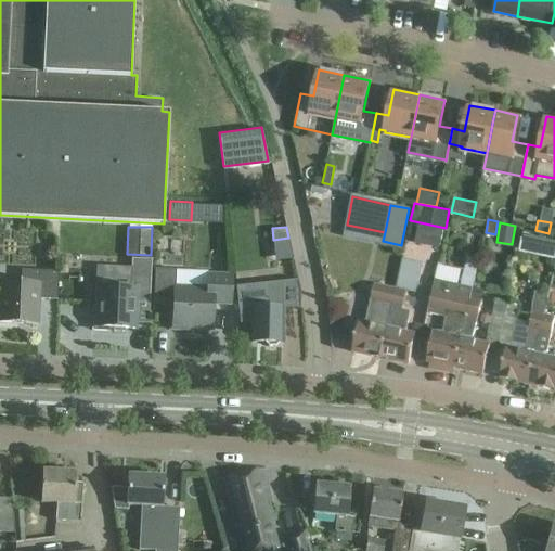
[(554,238),(524,231),(519,248),(554,255),(554,238)]
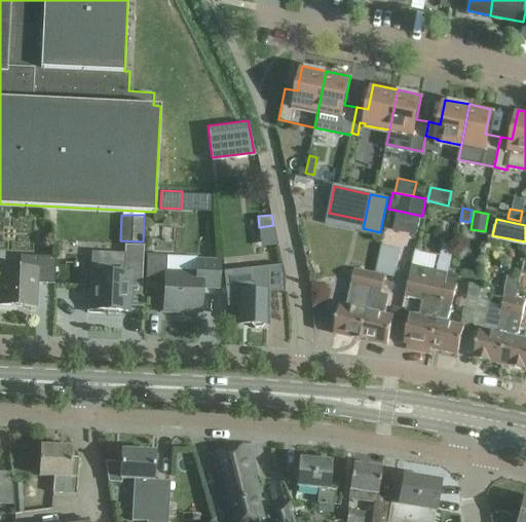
[(409,320),(405,340),(408,340),(407,345),(420,348),(421,343),(431,345),(449,266),(454,245),(442,241),(436,267),(412,262),(406,294),(422,298),(418,313),(411,312),(409,320)]
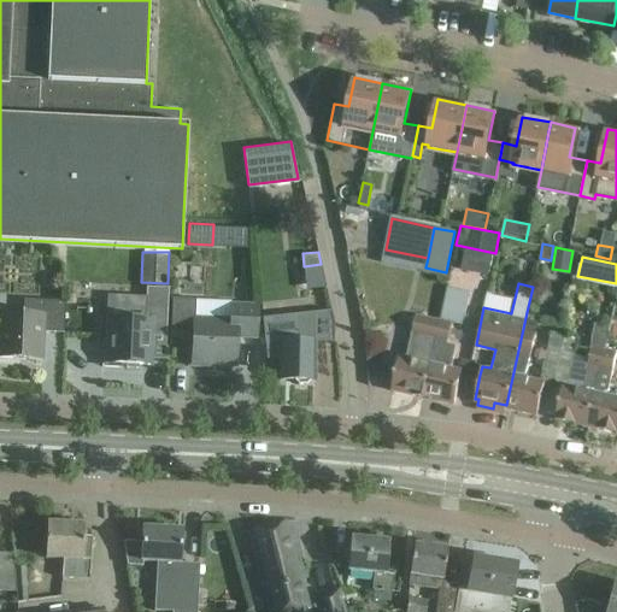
[(168,286),(146,284),(145,316),(107,315),(107,337),(104,337),(104,359),(151,362),(152,329),(166,329),(168,286)]
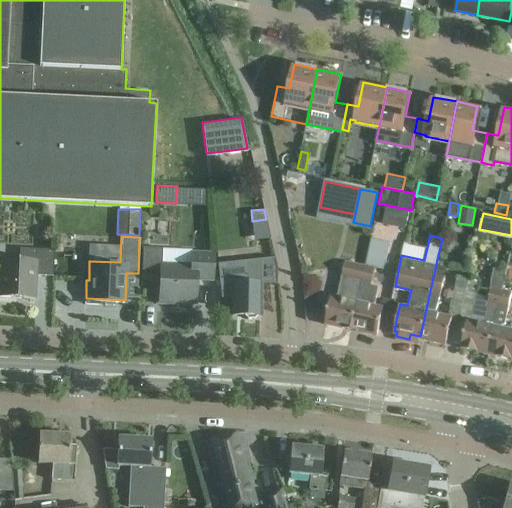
[(389,240),(372,237),(366,264),(351,327),(377,333),(383,306),(375,304),(379,284),(372,283),(375,267),(377,267),(385,261),(389,240)]
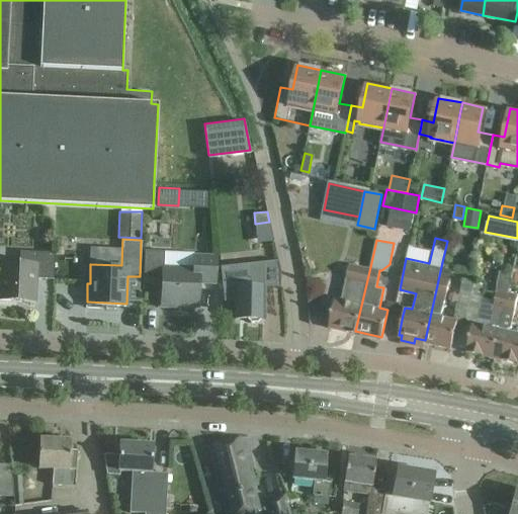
[(55,251),(20,249),(19,261),(0,260),(0,297),(35,300),(36,276),(54,277),(55,251)]
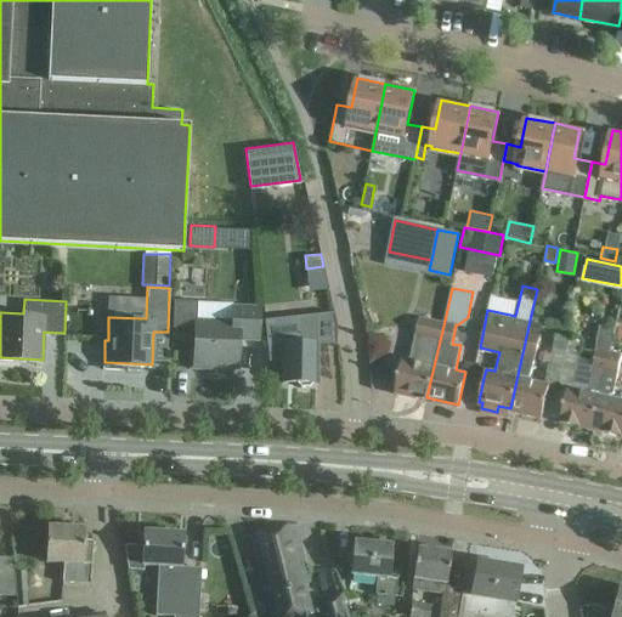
[(260,305),(232,304),(232,320),(196,317),(196,303),(176,301),(175,338),(194,338),(193,347),(191,347),(190,366),(207,367),(208,364),(238,366),(239,337),(259,337),(260,305)]
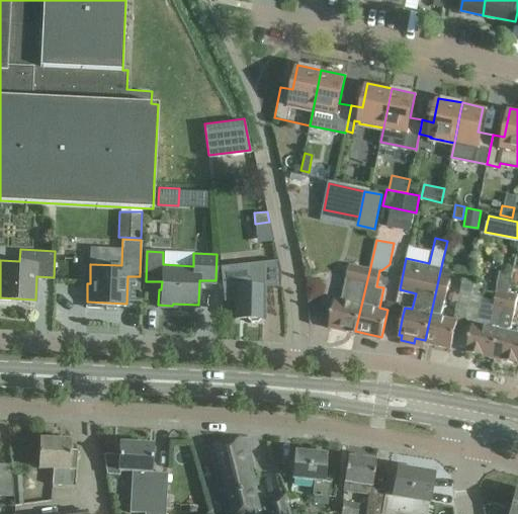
[(265,259),(220,264),(224,301),(235,301),(234,317),(247,317),(249,321),(257,321),(259,318),(263,318),(264,285),(264,284),(265,259)]
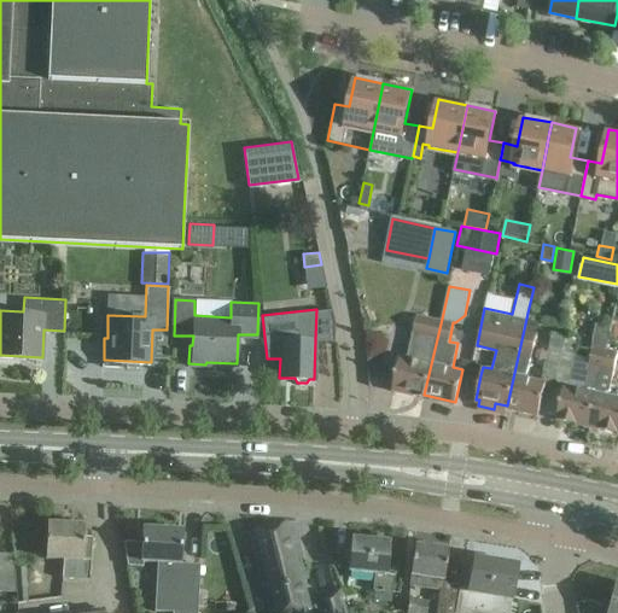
[(424,395),(442,319),(417,313),(407,357),(400,355),(392,389),(424,395)]
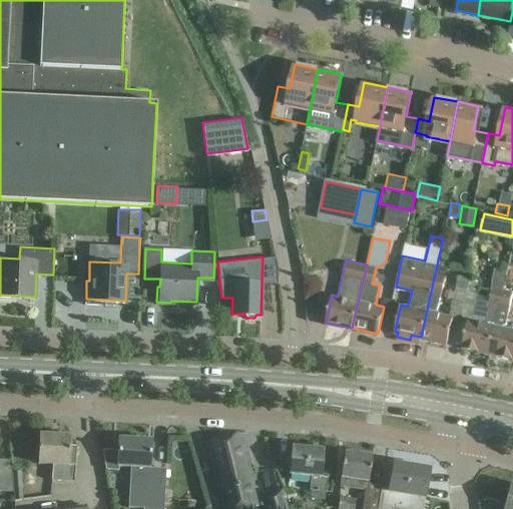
[(438,260),(421,337),(447,343),(451,324),(453,317),(453,316),(449,316),(435,312),(436,309),(438,309),(449,262),(438,260)]
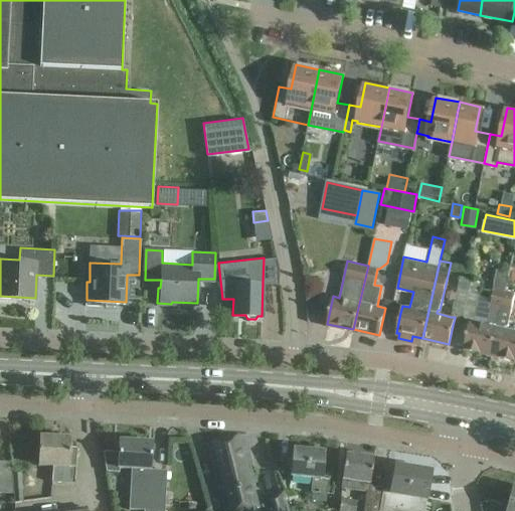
[(472,279),(468,296),(479,299),(483,281),(472,279)]
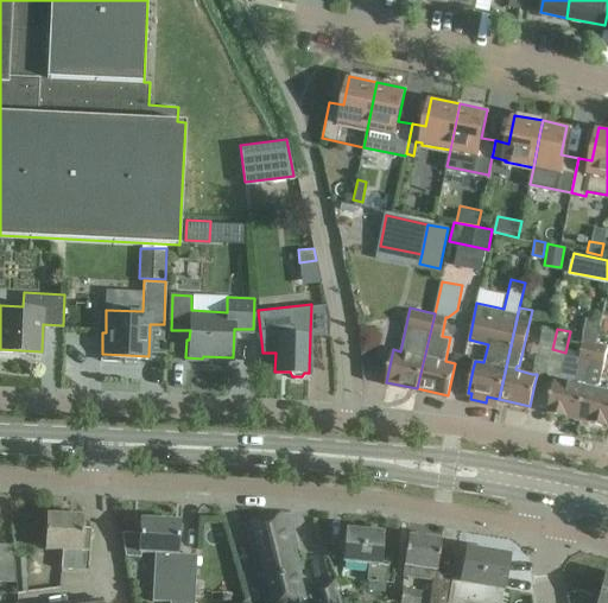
[(553,387),(548,411),(578,418),(584,389),(595,341),(597,334),(586,330),(580,356),(578,356),(572,379),(575,379),(575,383),(559,380),(555,379),(555,380),(553,387)]
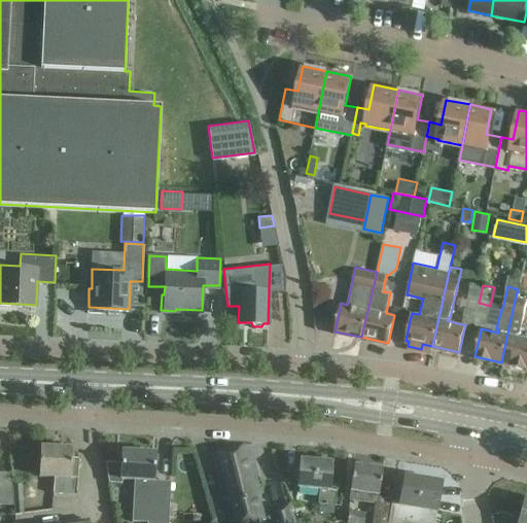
[(506,338),(501,362),(526,368),(526,338),(517,337),(518,330),(520,332),(526,300),(526,298),(516,295),(506,338)]
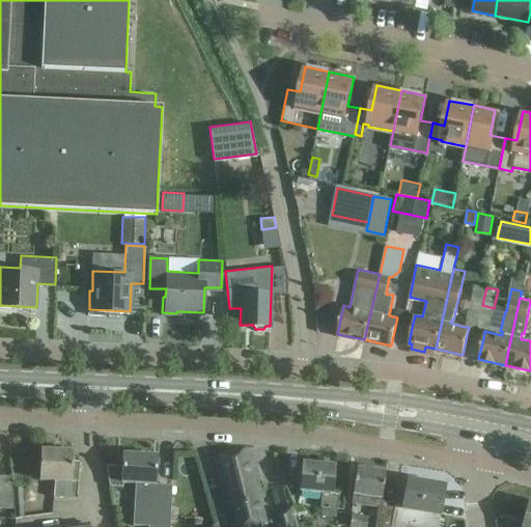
[(261,488),(252,446),(213,455),(231,526),(242,526),(266,521),(257,489),(261,488)]
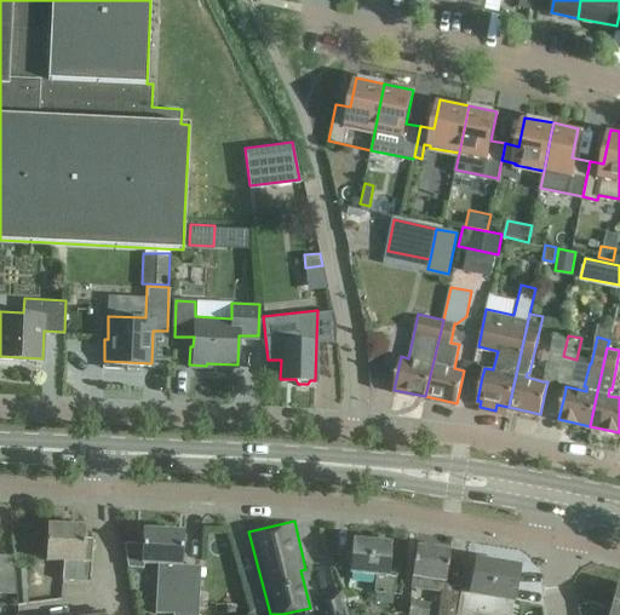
[(86,524),(47,522),(45,557),(63,558),(62,578),(87,579),(90,536),(85,536),(86,524)]
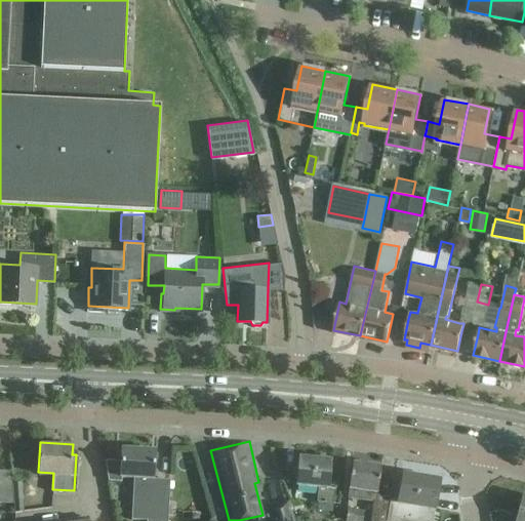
[(110,479),(121,479),(121,475),(133,476),(132,497),(148,498),(146,520),(167,520),(169,486),(152,485),(152,477),(153,477),(155,448),(122,446),(121,457),(106,456),(110,479)]
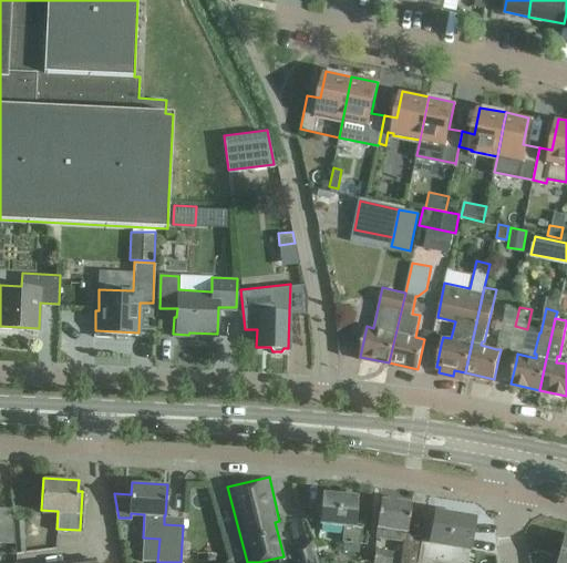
[(358,495),(322,492),(319,522),(343,524),(341,540),(359,541),(361,524),(360,524),(354,524),(358,495)]
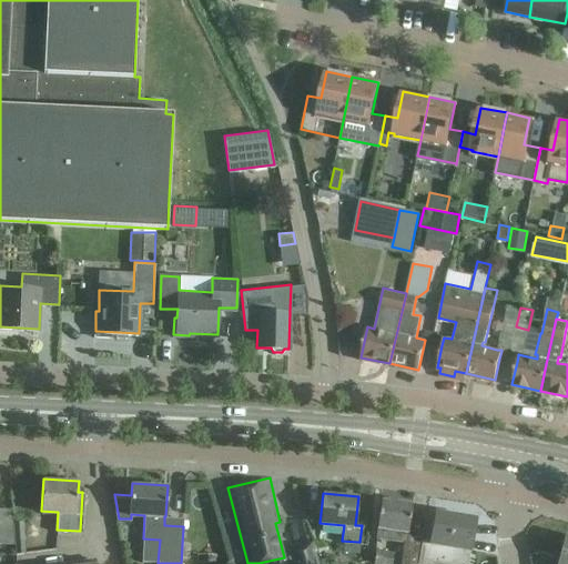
[(412,503),(381,499),(376,536),(404,541),(401,563),(416,563),(419,544),(406,542),(412,503)]
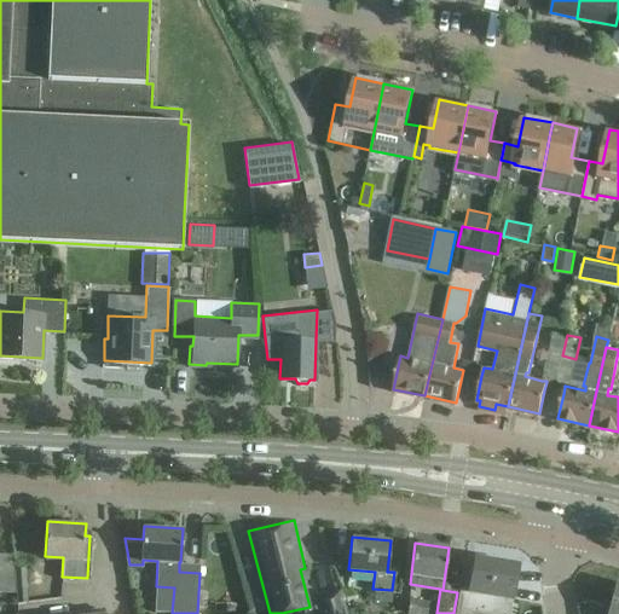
[(0,589),(17,590),(17,600),(28,600),(25,566),(15,567),(13,551),(0,550),(0,589)]
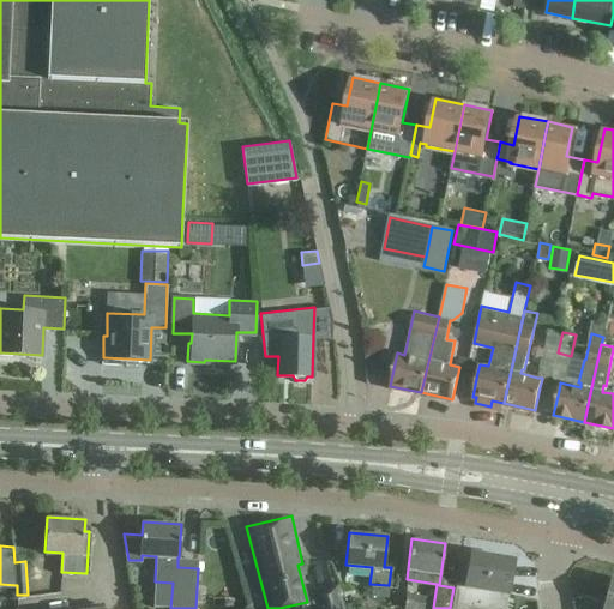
[(464,585),(461,608),(469,608),(505,608),(513,560),(489,555),(489,553),(475,550),(474,553),(470,553),(464,585)]
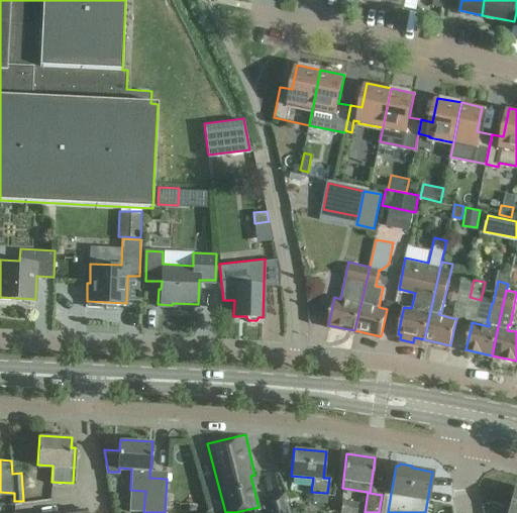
[(516,512),(516,486),(515,486),(507,512),(516,512)]
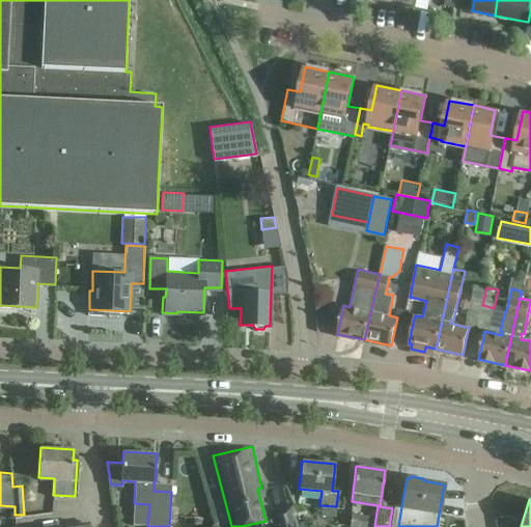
[(348,526),(350,526),(365,526),(367,514),(351,511),(348,526)]
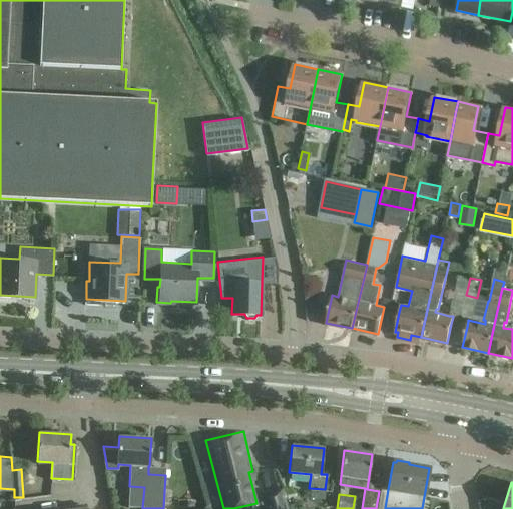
[(263,501),(264,508),(287,508),(284,496),(263,501)]
